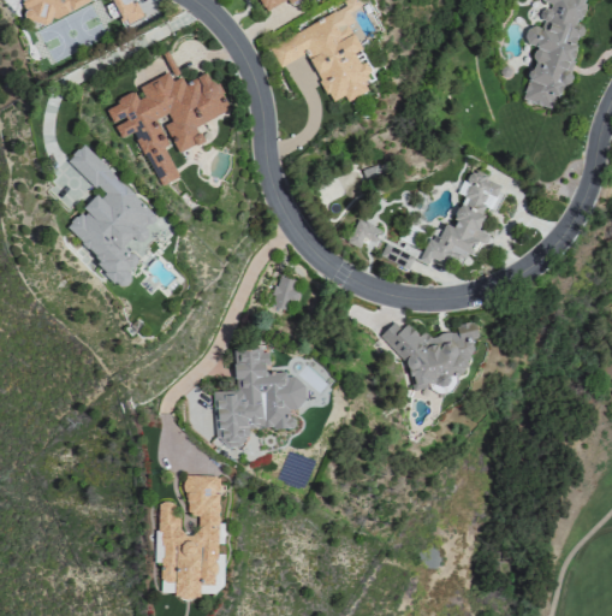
[(91,0),(112,0),(129,25),(146,16),(137,3),(134,1),(132,0),(24,0),(22,6),(31,21),(49,27),(53,16),(63,19),(91,0)]
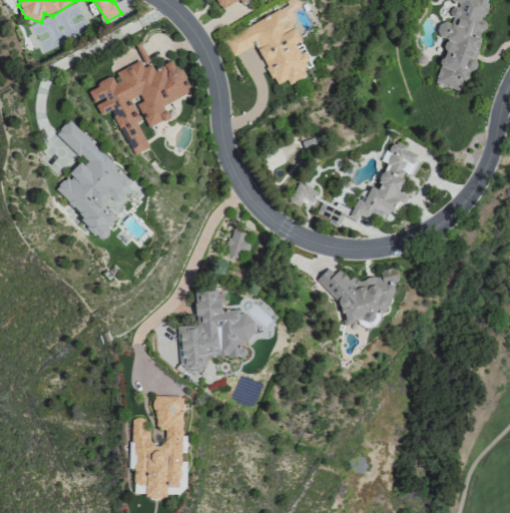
[(248,0),(217,0),(223,9),(239,0),(240,0),(242,3),(248,0)]
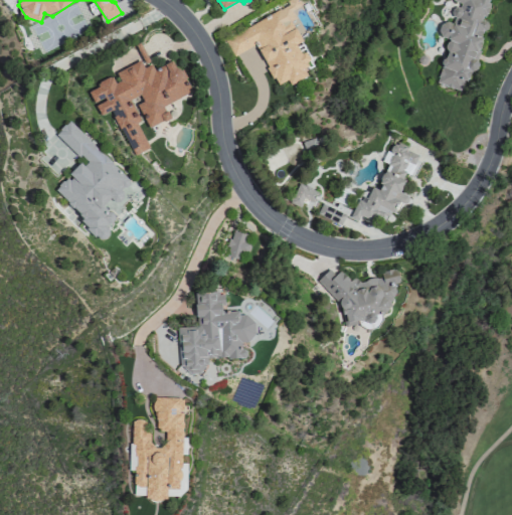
[(226,37),(235,56),(258,44),(279,86),(290,80),(292,84),(309,76),(304,65),(313,60),(309,51),(303,54),(298,44),(304,41),(293,21),(298,18),(294,11),(304,5),(301,0),(290,0),(289,1),(291,5),(226,37)]
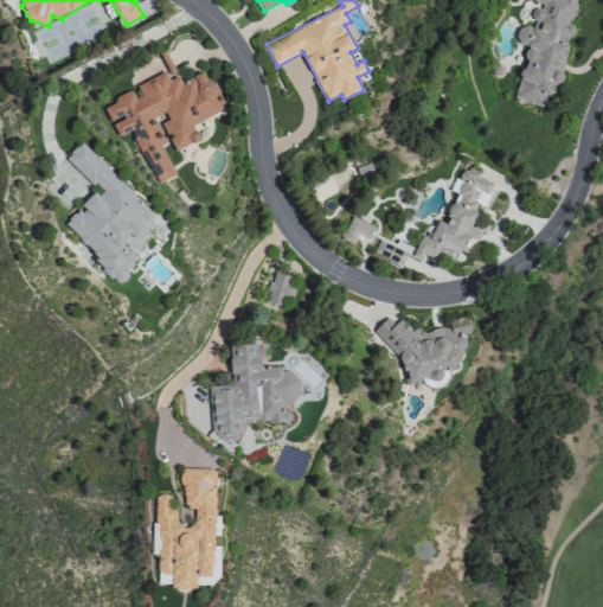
[(578,0),(534,0),(534,4),(539,5),(532,29),(523,25),(518,42),(530,45),(515,100),(545,107),(549,95),(553,96),(558,82),(562,83),(577,26),(572,25),(578,0)]
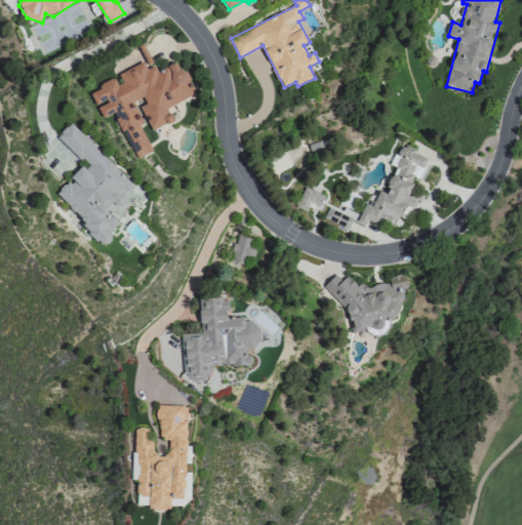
[(196,94),(181,61),(158,71),(156,66),(148,69),(145,62),(117,74),(119,78),(90,90),(97,106),(98,106),(104,118),(116,112),(136,159),(154,152),(143,126),(145,124),(134,102),(145,96),(148,104),(142,106),(153,131),(175,121),(169,107),(196,94)]
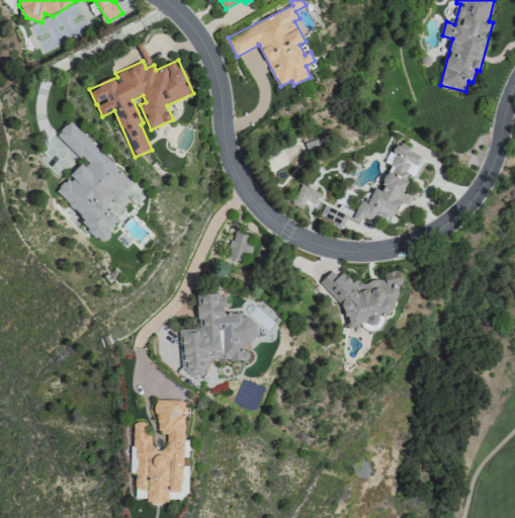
[(135,183),(71,121),(59,136),(85,162),(72,175),(72,176),(56,193),(105,242),(113,234),(107,229),(116,219),(108,210),(135,183)]
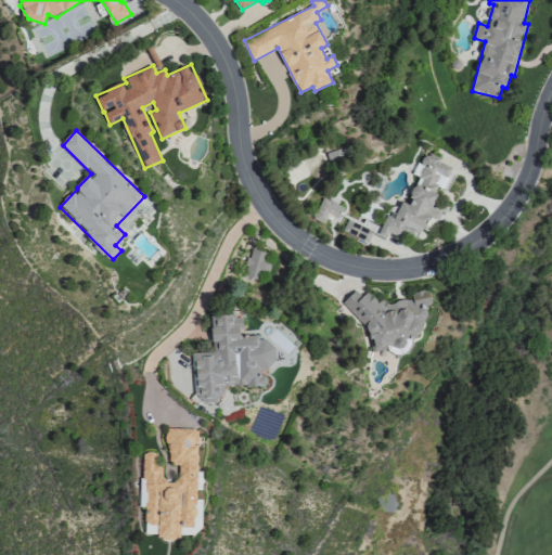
[(411,207),(392,202),(385,226),(348,217),(345,233),(372,240),(373,234),(388,237),(389,232),(419,240),(422,229),(433,232),(438,210),(434,209),(439,188),(450,191),(457,164),(424,155),(411,207)]
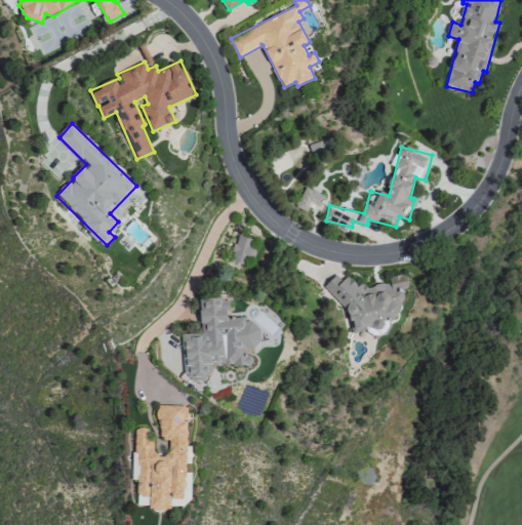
[(255,239),(240,235),(234,263),(250,266),(255,239)]
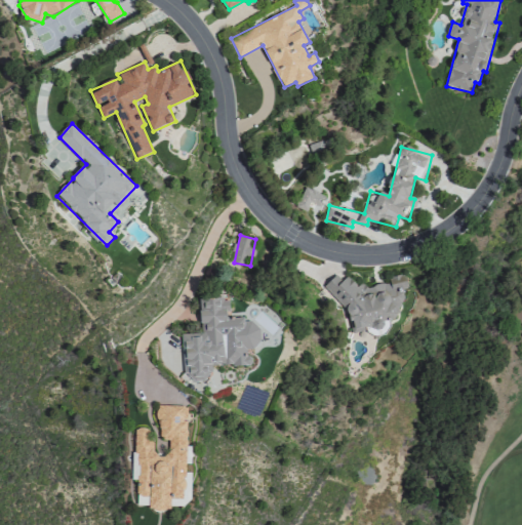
[(377,331),(391,319),(393,319),(405,308),(402,292),(408,287),(405,274),(391,277),(392,282),(367,286),(365,283),(357,285),(351,278),(340,280),(335,285),(328,286),(330,294),(349,315),(352,329),(371,325),(377,331)]
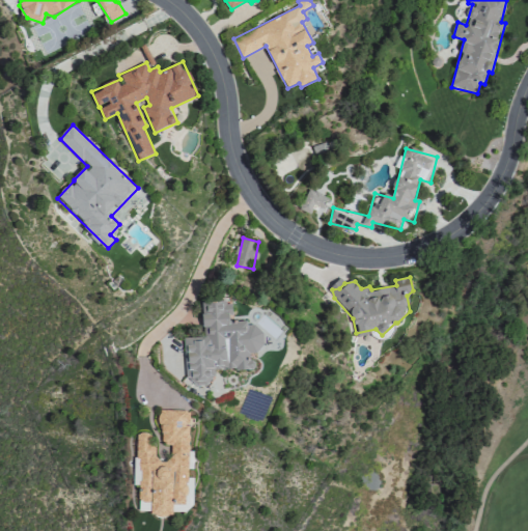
[(186,338),(188,384),(214,383),(214,370),(254,368),(253,354),(264,353),(262,327),(248,327),(248,322),(232,322),(231,302),(203,303),(204,337),(186,338)]
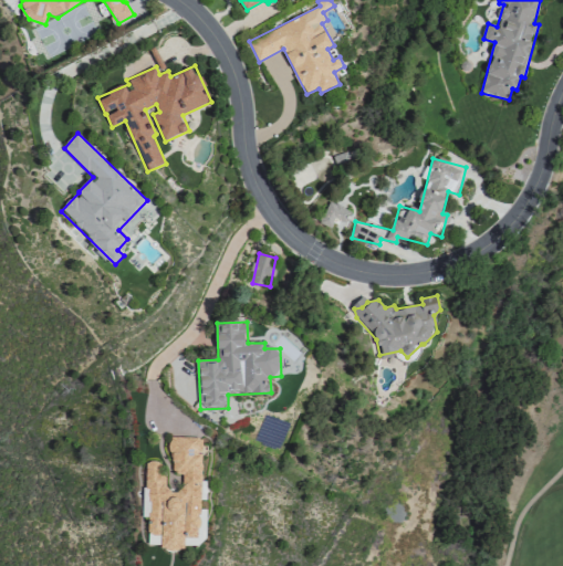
[(201,537),(202,437),(171,437),(171,473),(184,474),(184,491),(167,491),(167,475),(160,474),(160,461),(148,461),(148,534),(162,534),(162,551),(185,551),(185,537),(201,537)]
